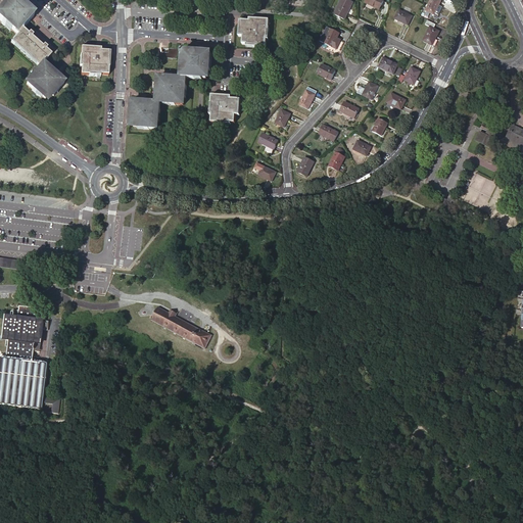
[(11,30),(13,32),(14,33),(19,27),(24,30),(29,24),(27,21),(32,16),(27,11),(28,9),(16,0),(9,0),(8,2),(7,2),(0,9),(0,10),(1,12),(0,12),(0,20),(2,22),(1,24),(10,31),(11,30)]
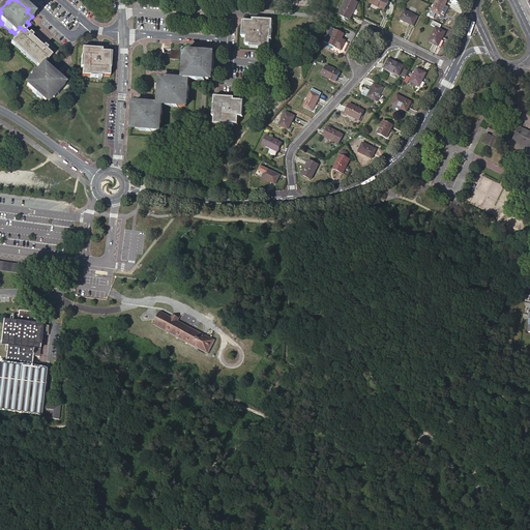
[(345,0),(339,15),(350,20),(358,2),(352,0),(345,0)]
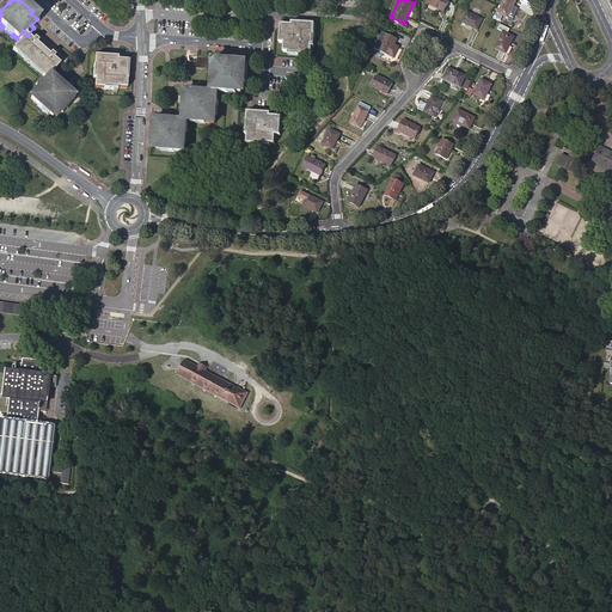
[(429,0),(428,4),(445,12),(451,1),(448,0),(429,0)]
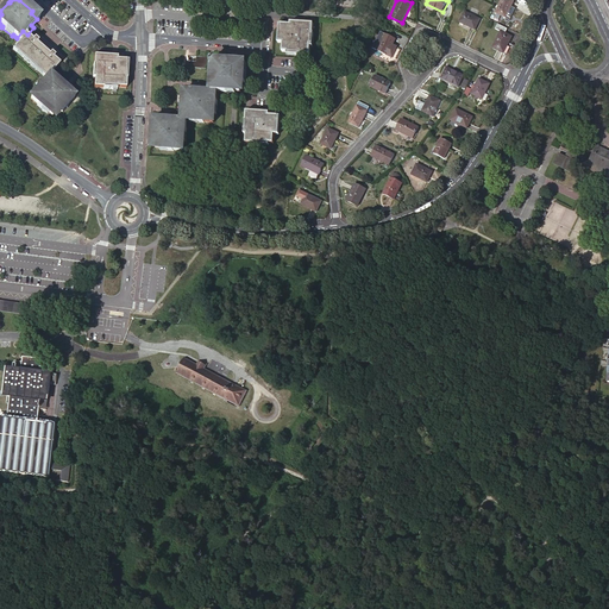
[(502,0),(496,13),(506,18),(507,16),(512,7),(514,1),(510,0),(502,0)]
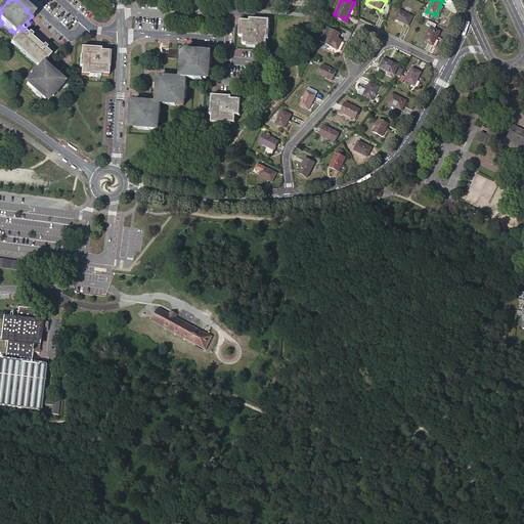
[(395,19),(408,26),(413,16),(400,10),(395,19)]
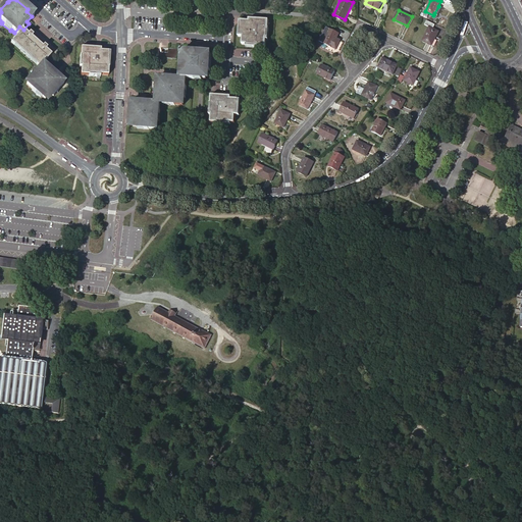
[(268,20),(254,19),(249,19),(249,21),(240,20),(240,23),(239,37),(243,37),(242,45),(247,45),(247,47),(258,48),(258,47),(265,47),(266,40),(268,40),(269,29),(268,29),(268,20)]
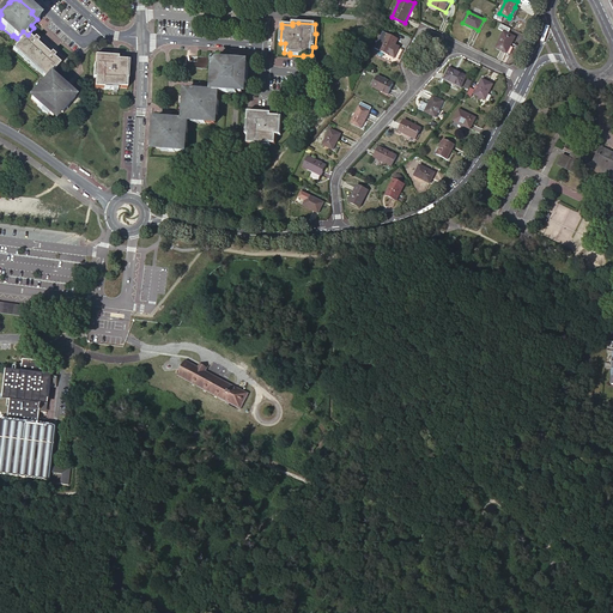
[(496,48),(507,54),(511,43),(513,43),(515,37),(509,34),(510,30),(501,25),(498,30),(504,32),(496,48)]
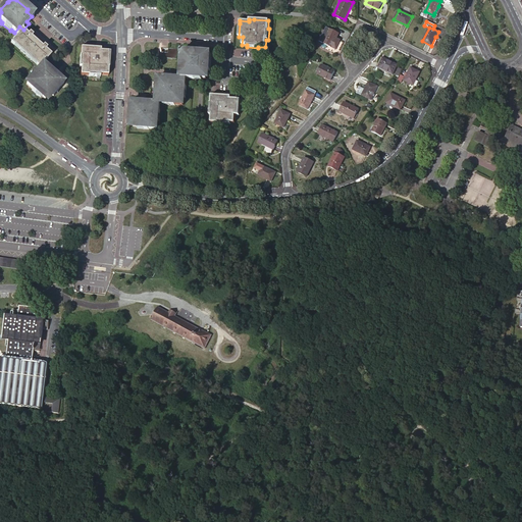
[(29,34),(27,33),(23,30),(19,27),(14,33),(17,35),(13,39),(20,46),(28,52),(35,58),(42,65),(44,63),(50,56),(51,55),(46,49),(47,48),(44,45),(43,47),(32,37),(34,35),(31,32),(29,34)]
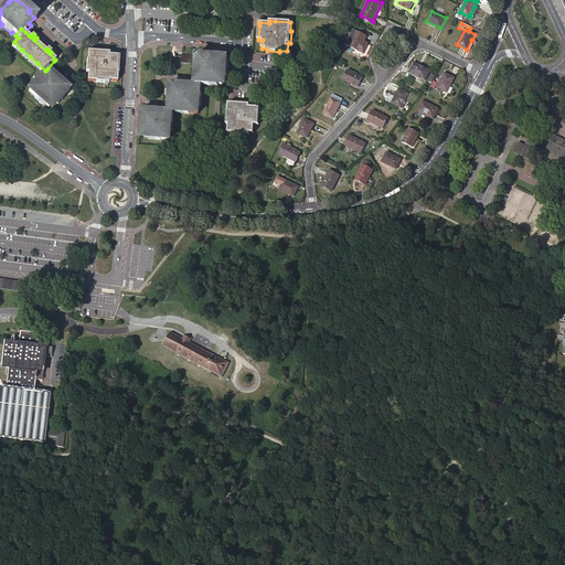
[(350,46),(360,51),(368,36),(358,31),(350,46)]
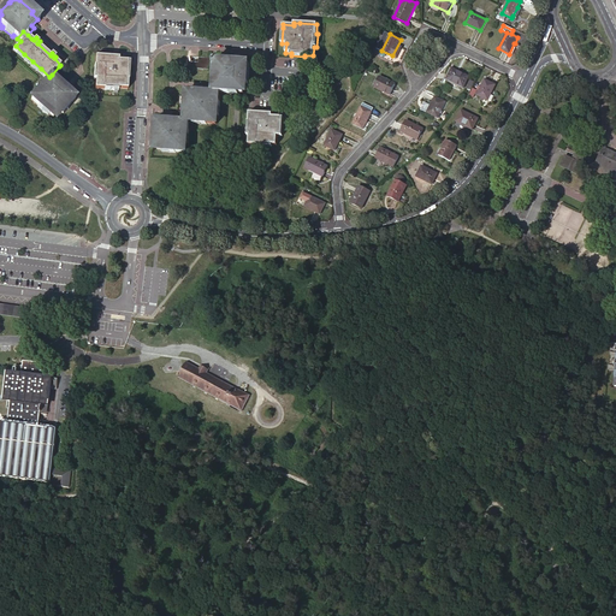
[(119,86),(128,87),(128,80),(129,80),(130,61),(119,60),(119,58),(95,57),(95,65),(94,65),(94,80),(96,80),(95,88),(105,89),(105,90),(118,90),(118,88),(119,86)]
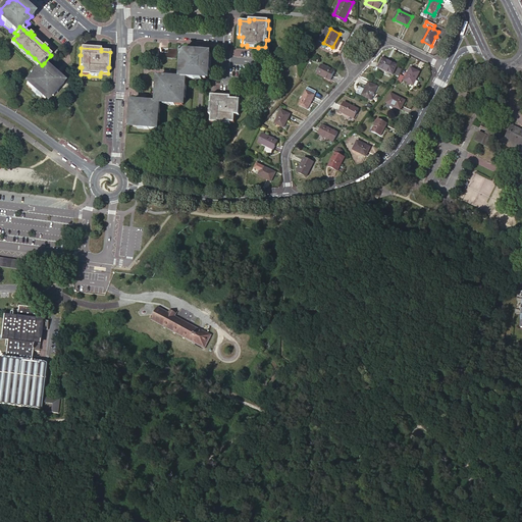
[(168,52),(162,52),(161,57),(177,58),(178,49),(168,48),(168,52)]
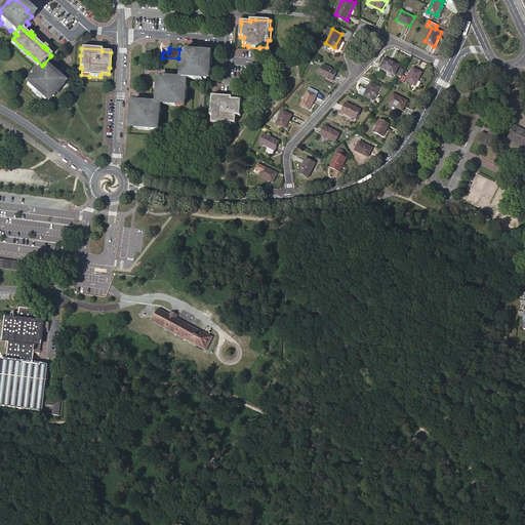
[(185,71),(184,78),(188,78),(192,79),(192,80),(203,80),(203,78),(207,78),(207,71),(212,71),(212,63),(210,63),(211,55),(203,54),(203,52),(184,51),(184,52),(183,52),(183,56),(184,56),(184,59),(183,58),(182,71),(185,71)]
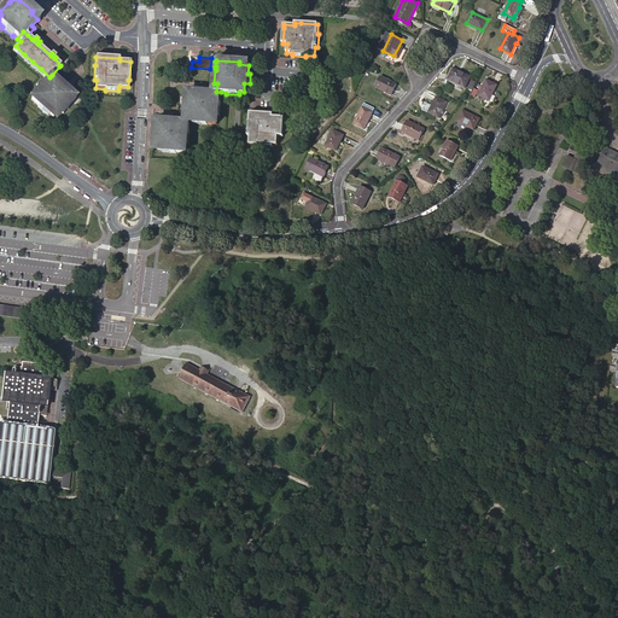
[(448,80),(465,88),(471,76),(466,74),(465,75),(459,71),(459,70),(452,66),(448,74),(450,75),(448,80)]
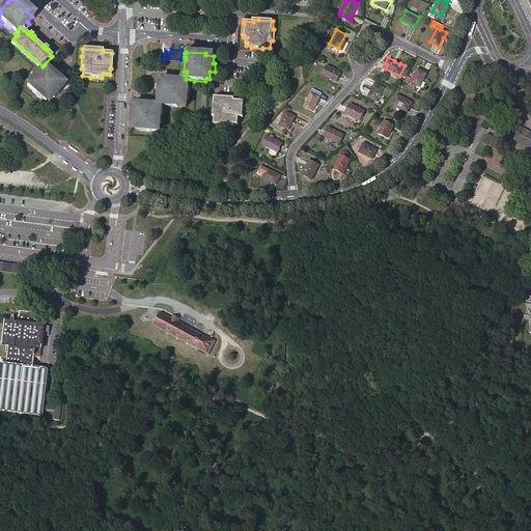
[(38,70),(37,71),(30,79),(32,80),(27,86),(33,91),(32,91),(42,100),(43,98),(46,101),(51,94),(54,98),(59,92),(58,90),(63,84),(57,79),(59,78),(45,64),(43,66),(42,67),(39,71),(38,70)]
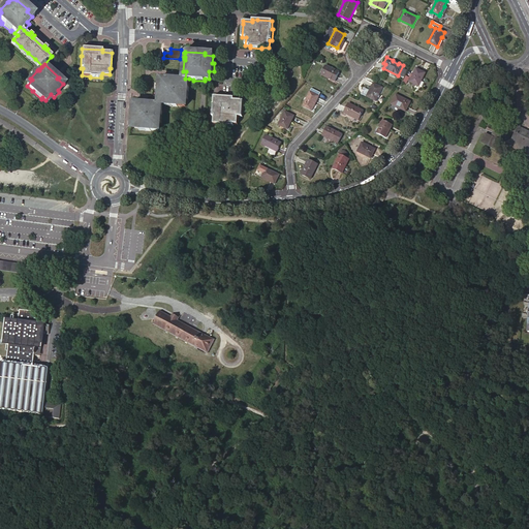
[(321,74),(335,82),(339,72),(325,66),(321,74)]
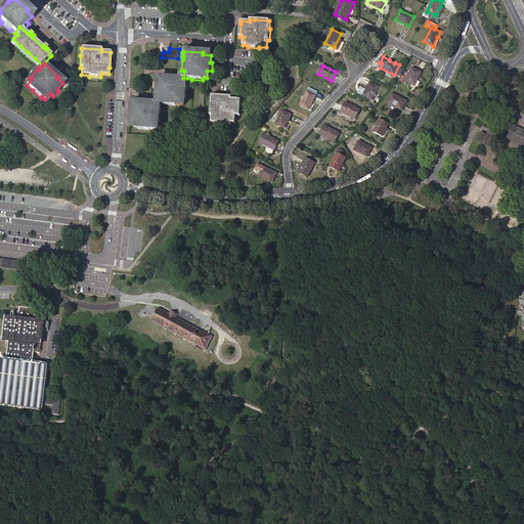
[(405,81),(415,85),(422,73),(412,68),(405,81)]
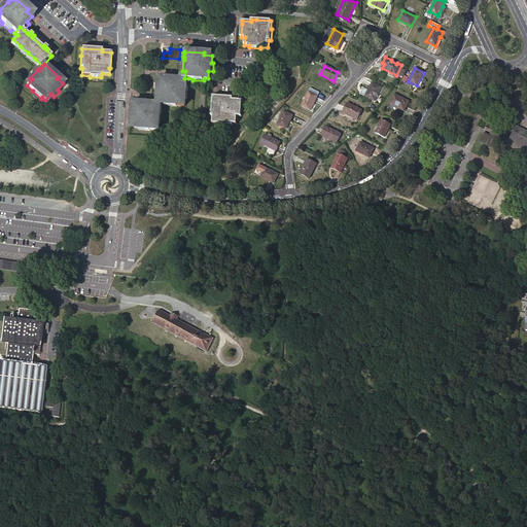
[(187,99),(188,86),(187,86),(188,78),(184,78),(173,77),(169,77),(169,80),(161,79),(161,88),(157,86),(157,95),(159,95),(157,103),(162,103),(166,103),(166,105),(177,107),(177,105),(185,106),(185,98),(187,99)]
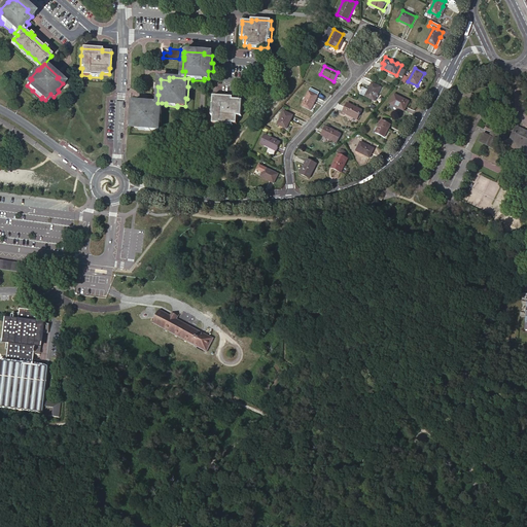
[(372,82),(369,90),(365,96),(375,101),(381,88),(372,82)]
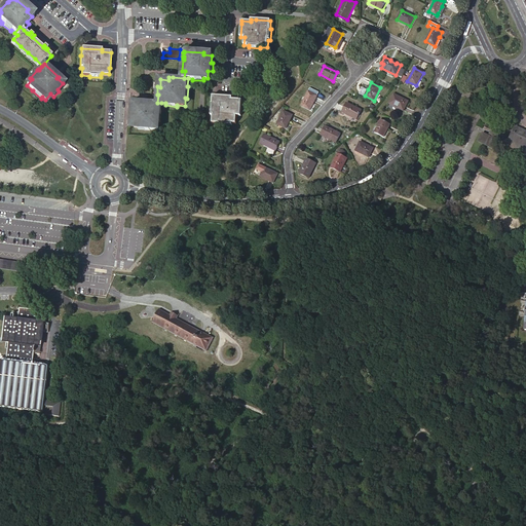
[(301,106),(310,110),(320,92),(310,87),(301,106)]
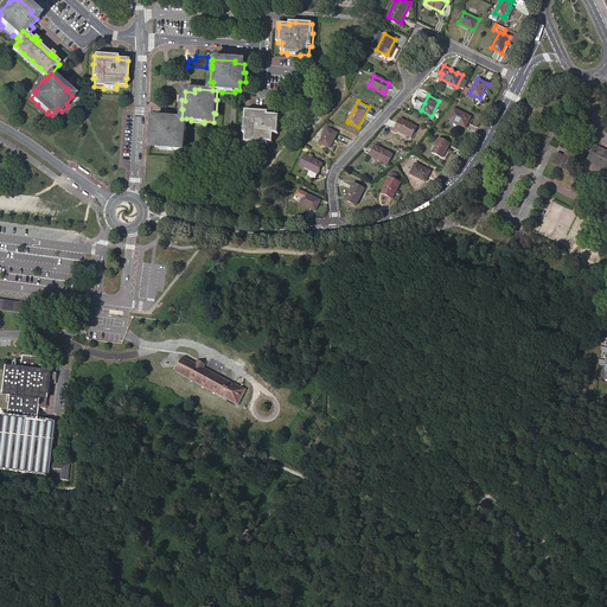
[(421,110),(425,103),(417,101),(414,107),(421,110)]
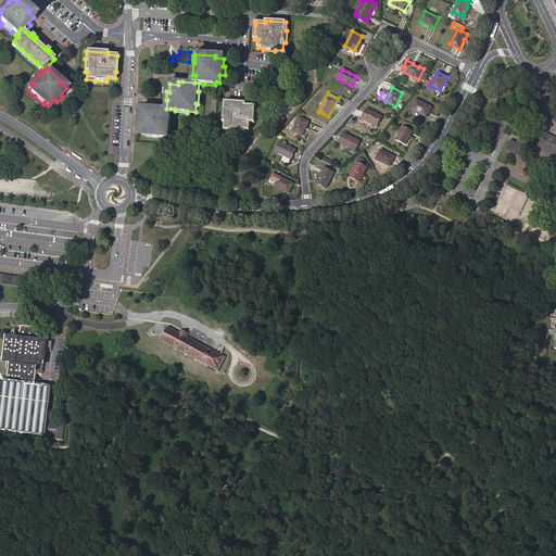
[(412,110),(425,116),(428,110),(429,111),(431,106),(416,99),(412,110)]
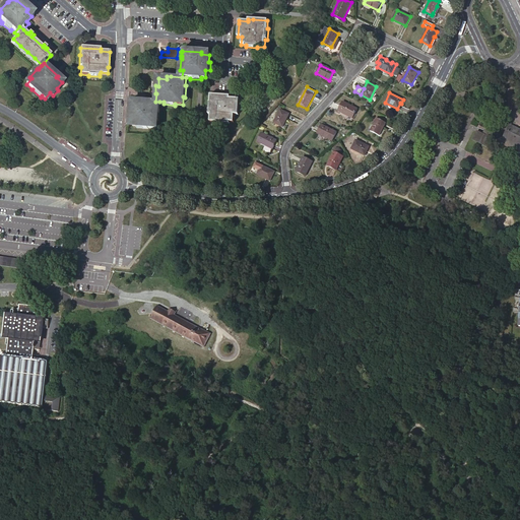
[(239,115),(239,107),(237,107),(238,99),(230,99),(231,96),(210,94),(210,103),(209,103),(208,114),(210,115),(210,122),(217,122),(217,123),(230,124),(230,122),(234,122),(235,115),(239,115)]
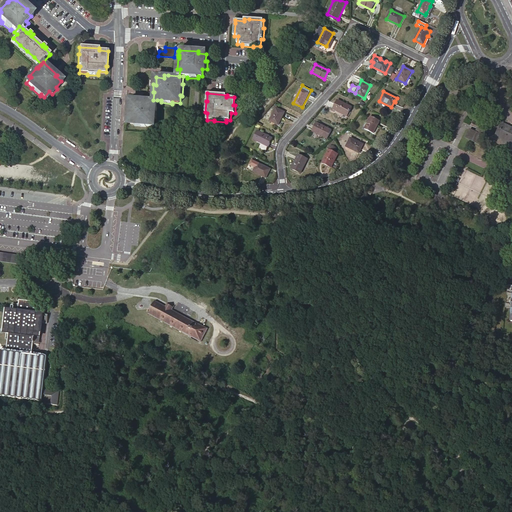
[(156,108),(157,100),(153,100),(142,99),(138,99),(138,101),(130,101),(130,109),(128,108),(127,116),(132,116),(131,124),(135,124),(135,126),(146,127),(146,126),(154,126),(154,119),(157,119),(157,108),(156,108)]
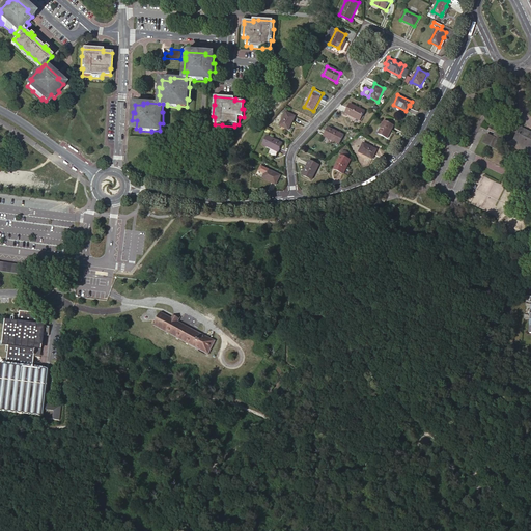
[(352,115),(360,120),(365,111),(351,104),(345,113),(351,116),(352,115)]
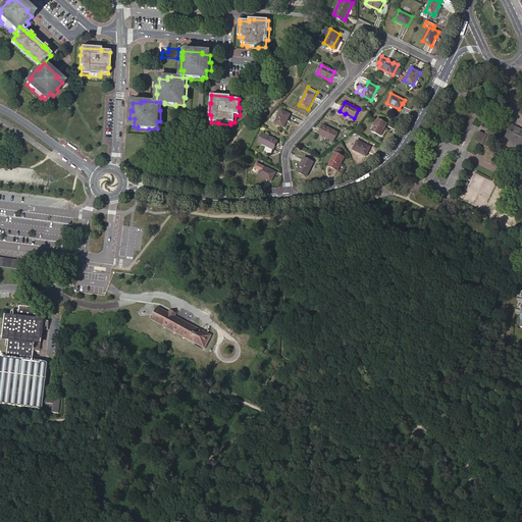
[(275,123),(283,127),(291,114),(281,110),(277,118),(276,117),(275,119),(276,119),(275,123)]
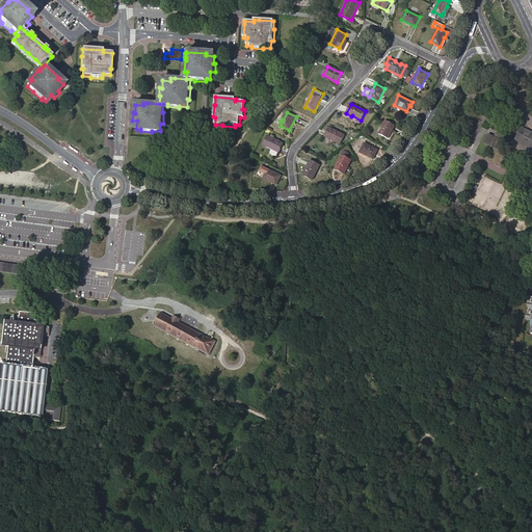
[(378,133),(389,138),(395,126),(386,121),(378,133)]
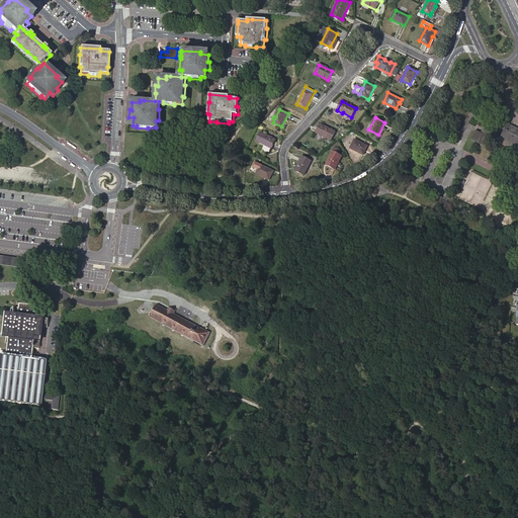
[(316,133),(331,141),(335,132),(320,123),(316,133)]
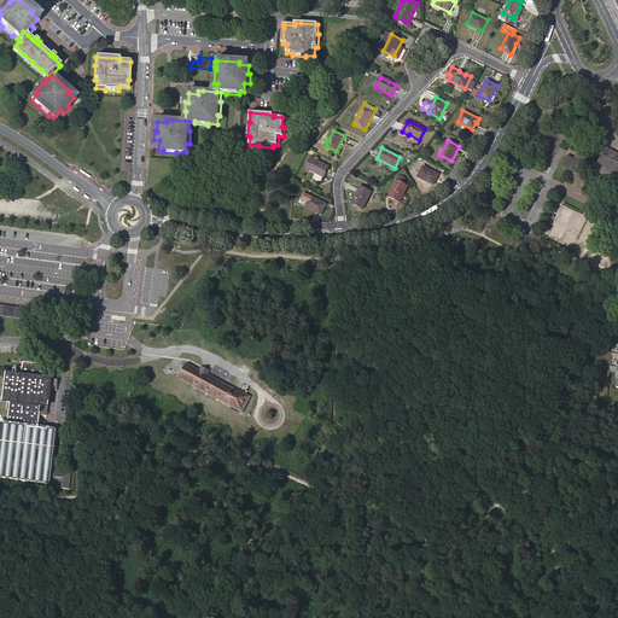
[(598,165),(595,173),(614,182),(617,174),(617,155),(606,149),(598,165)]
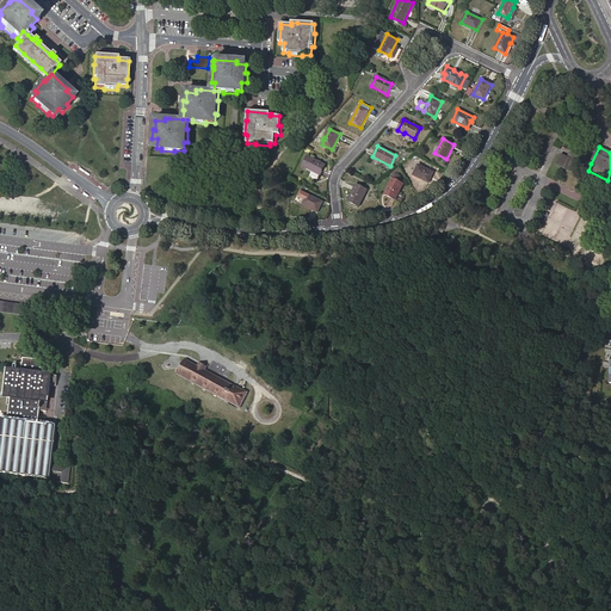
[(565,165),(574,170),(580,158),(571,153),(568,158),(560,154),(555,165),(563,168),(565,165)]
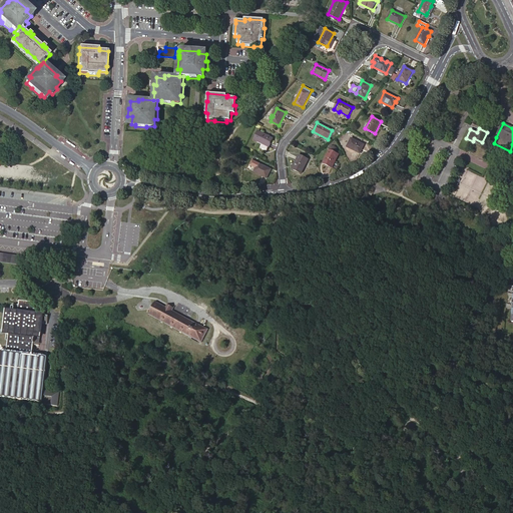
[(253,139),(269,147),(274,138),(259,130),(253,139)]
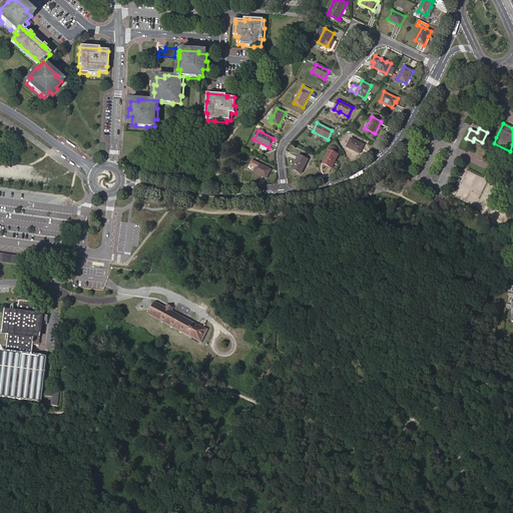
[(347,147),(360,153),(365,144),(351,138),(347,147)]
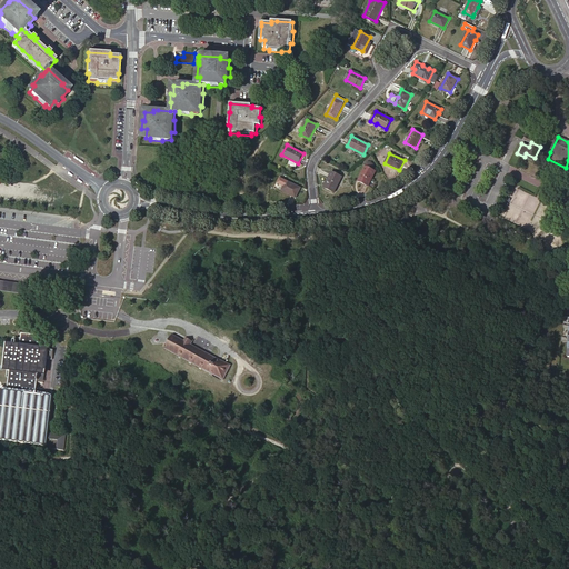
[(358,181),(368,186),(376,171),(366,167),(358,181)]
